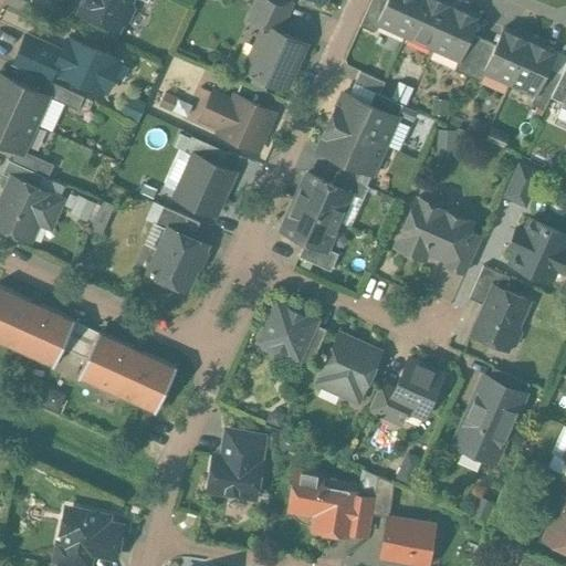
[(84,0),(79,12),(118,29),(122,22),(127,20),(133,8),(130,2),(130,0),(84,0)]
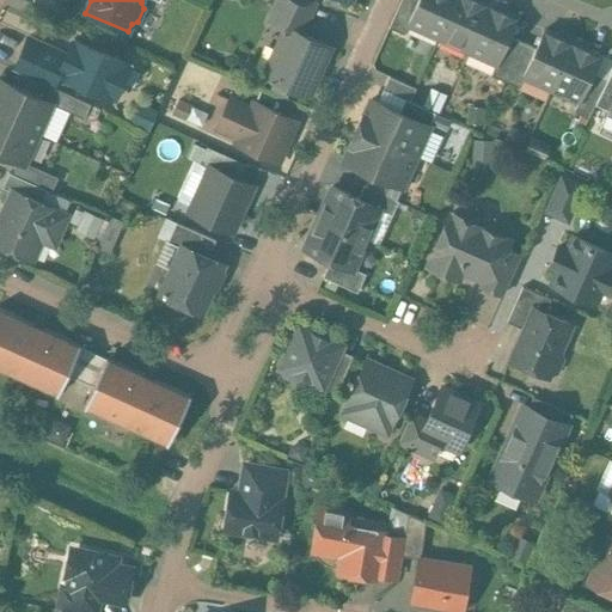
[(316,0),(279,0),(270,20),(287,29),(288,28),(301,34),(316,0)]
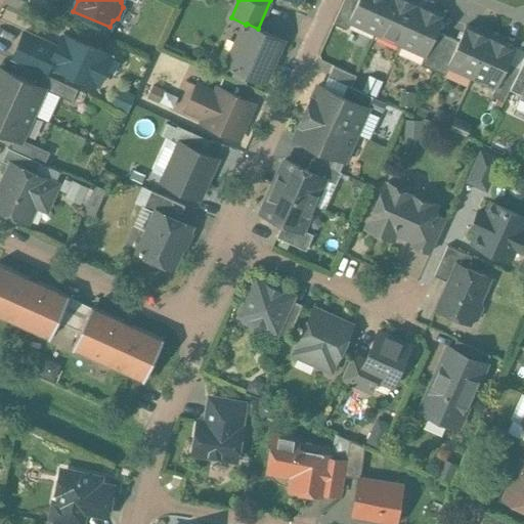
[(343,0),(334,24),(347,29),(350,20),(349,20),(357,0),(343,0)]
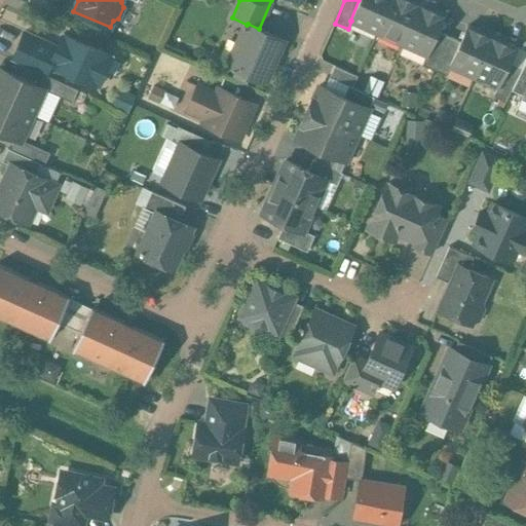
[(359,0),(350,21),(351,21),(377,32),(390,0),(359,0)]
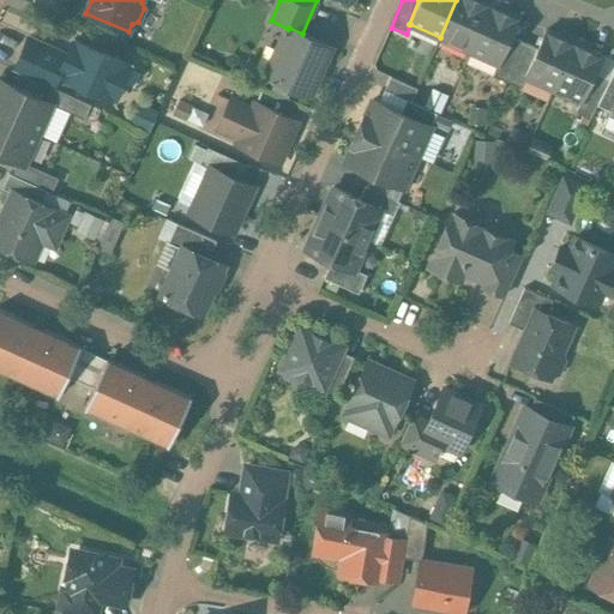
[(456,0),(440,37),(470,52),(493,0),(456,0)]
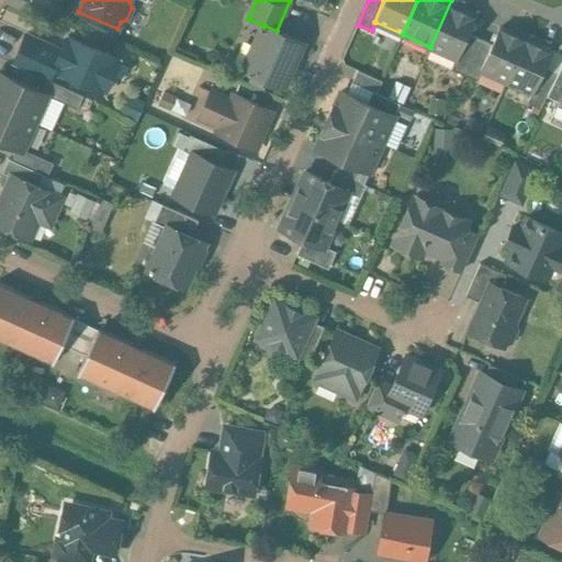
[(453,0),(451,0),(430,47),(456,58),(457,58),(469,33),(475,17),(463,11),(467,6),(453,0)]
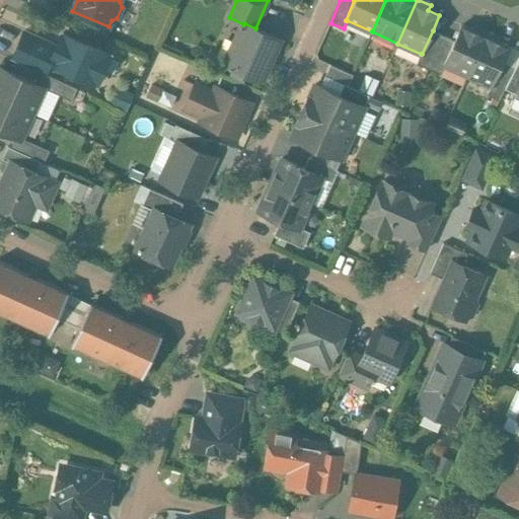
[(255,28),(244,23),(243,24),(235,43),(239,44),(229,65),(262,79),(275,50),(272,42),(274,36),(255,28)]
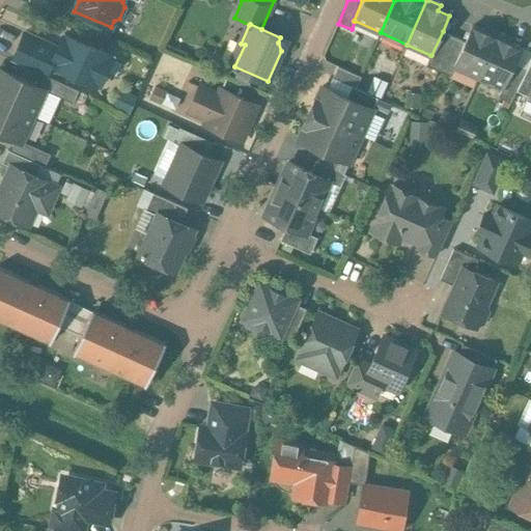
[(483,31),(472,26),(465,42),(454,65),(455,66),(479,77),(499,32),(486,26),(483,31)]
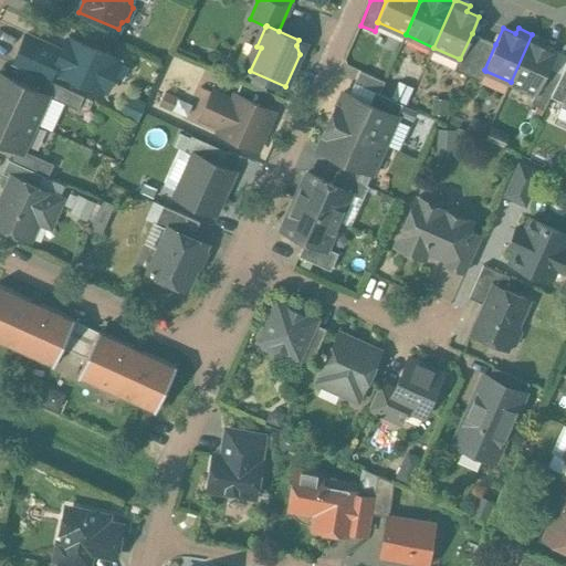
[(472,33),(460,59),(459,59),(454,70),(468,75),(483,39),(472,33)]
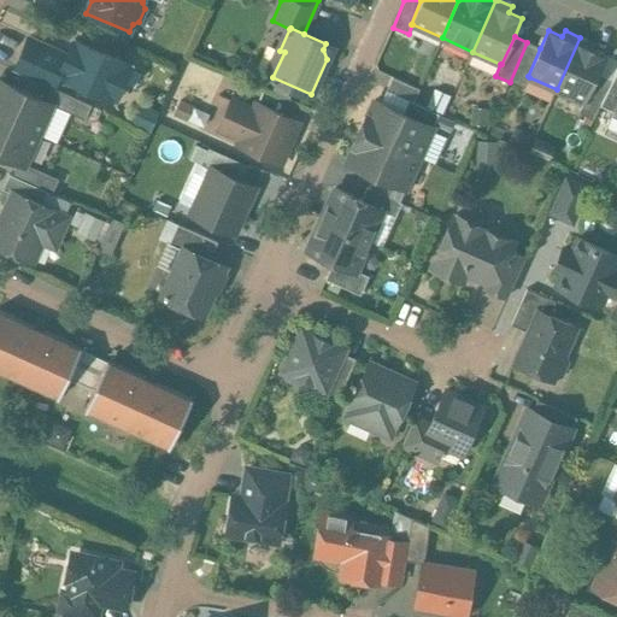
[(68,54),(29,37),(15,70),(52,87),(54,88),(59,75),(59,74),(68,54)]
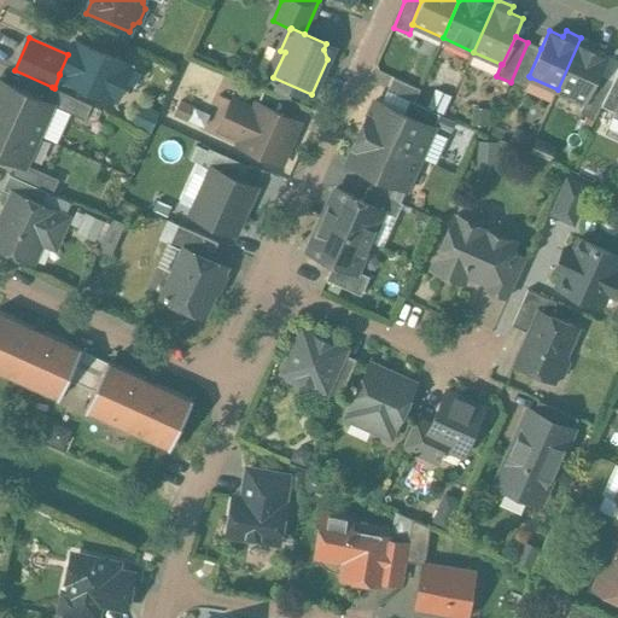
[(581,38),(558,89),(584,101),(586,103),(599,74),(607,56),(593,50),(595,44),(581,38)]
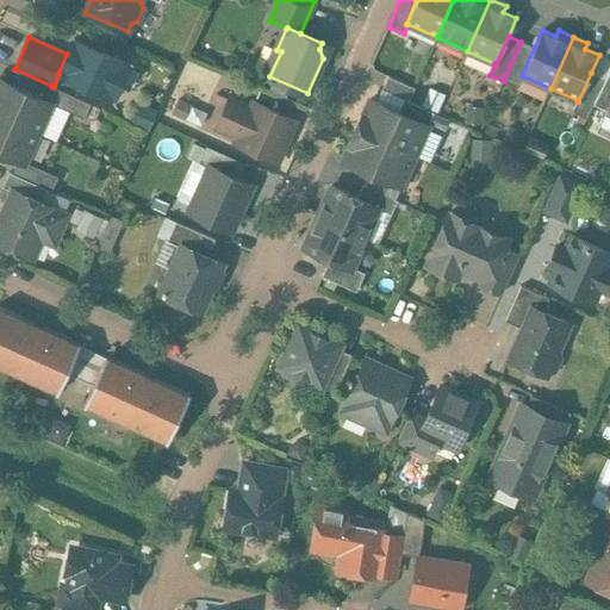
[(130,63),(74,38),(67,54),(58,73),(58,74),(114,98),(130,63)]
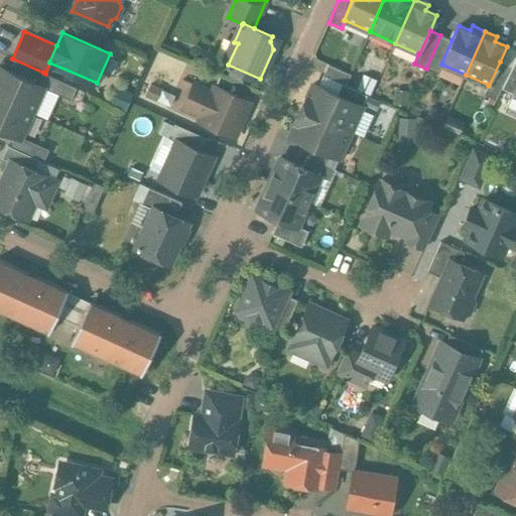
[(440,35),(426,69),(437,74),(442,65),(441,63),(452,40),(440,35)]
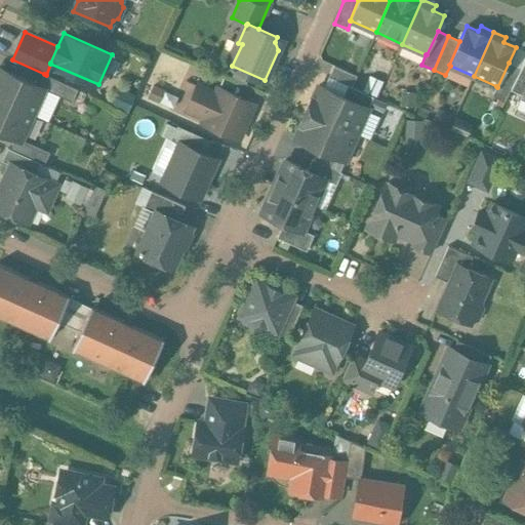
[(524,59),(521,68),(511,89),(521,93),(518,101),(518,102),(524,104),(524,59)]
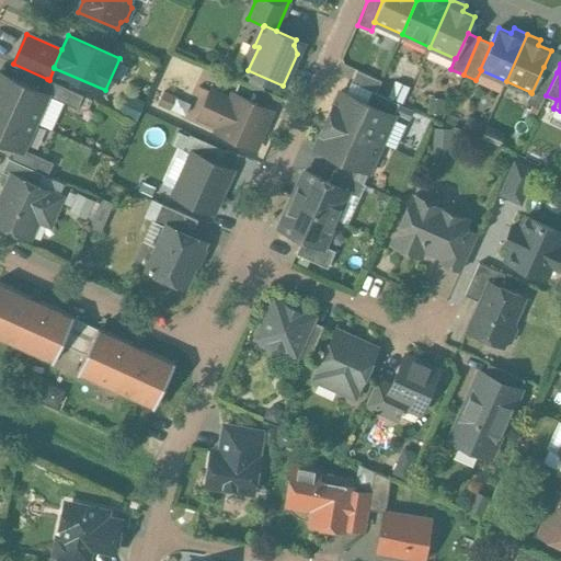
[(544,67),(531,93),(530,92),(526,102),(539,109),(546,95),(557,72),(544,67)]
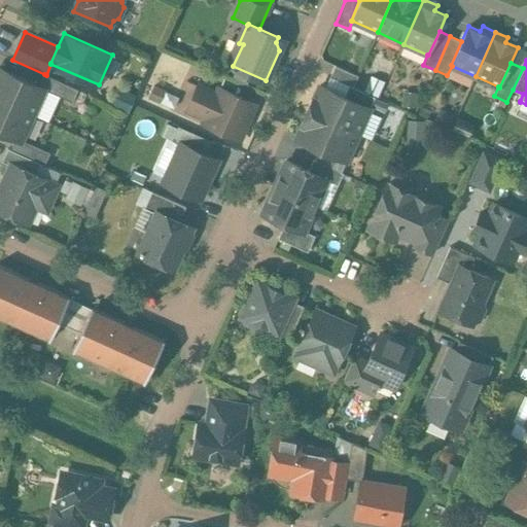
[(358,76),(336,66),(330,77),(349,85),(353,86),(358,76)]
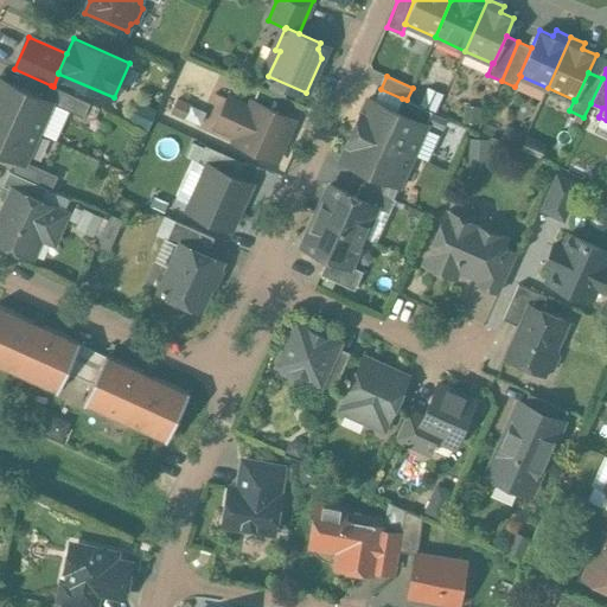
[(45,98),(0,77),(0,114),(38,132),(52,102),(45,98)]
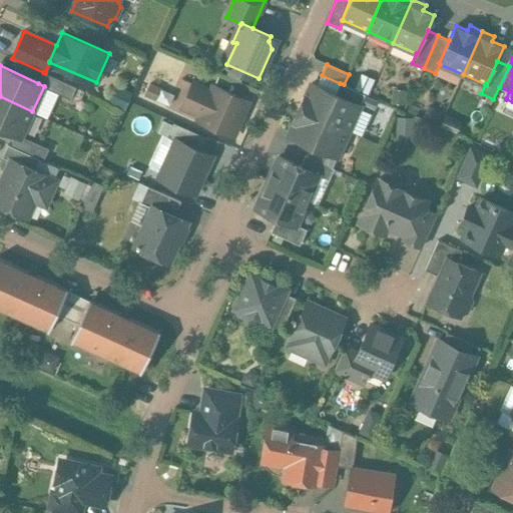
[(45,73),(43,72),(38,83),(44,86),(71,99),(76,87),(45,73)]
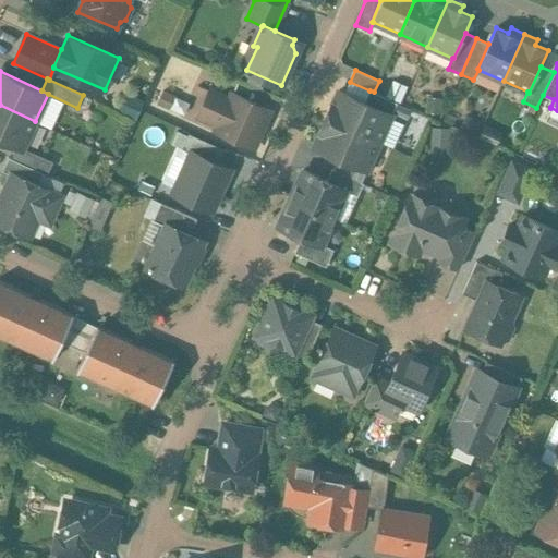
[(364,102),(339,91),(326,119),(379,143),(391,114),(364,102)]
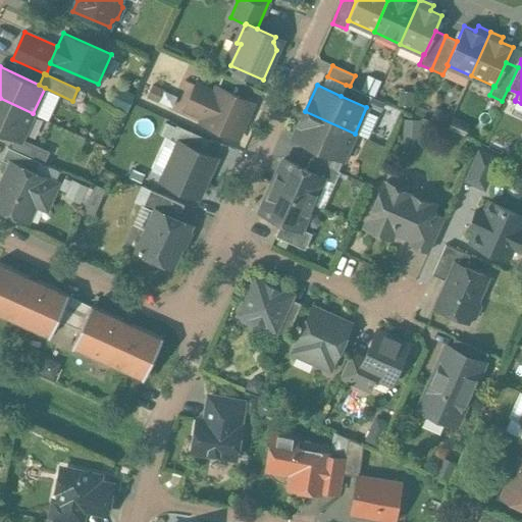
[(350,86),(346,85),(341,96),(366,107),(371,96),(350,86)]
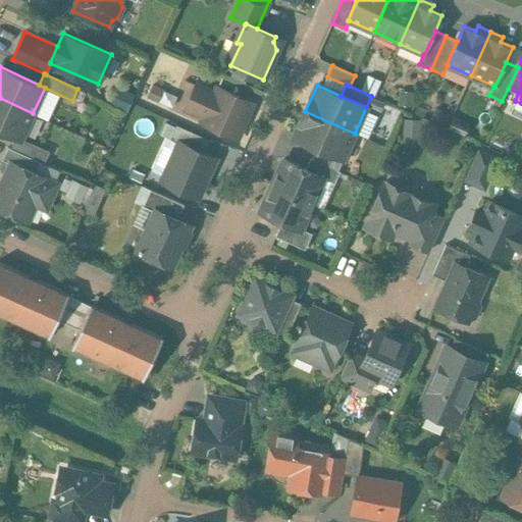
[(252,104),(217,89),(215,94),(198,86),(188,108),(205,116),(203,121),(238,137),(252,104)]
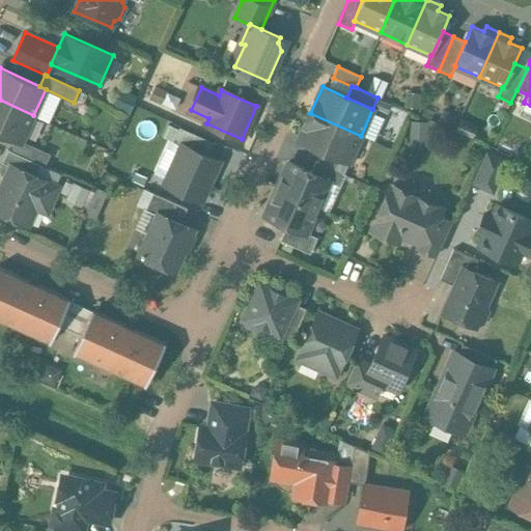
[(527,94),(516,90),(510,103),(522,107),(524,103),(524,102),(527,94)]
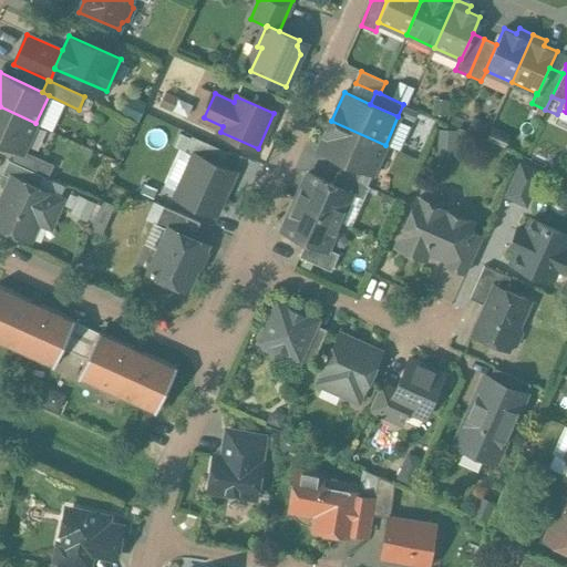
[(35,123),(0,106),(0,141),(18,148),(23,152),(23,151),(35,123)]
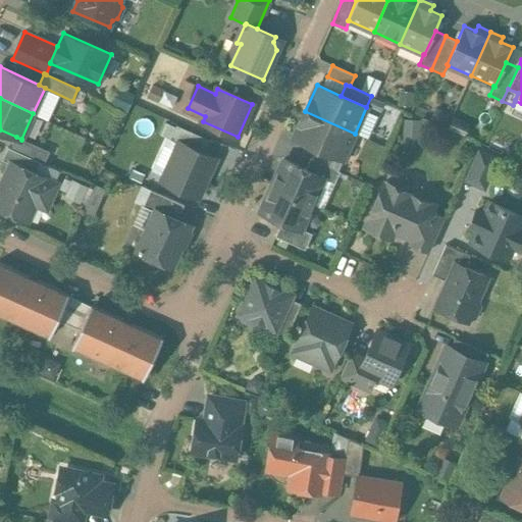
[(355,134),(305,111),(294,137),(317,148),(343,159),(355,134)]
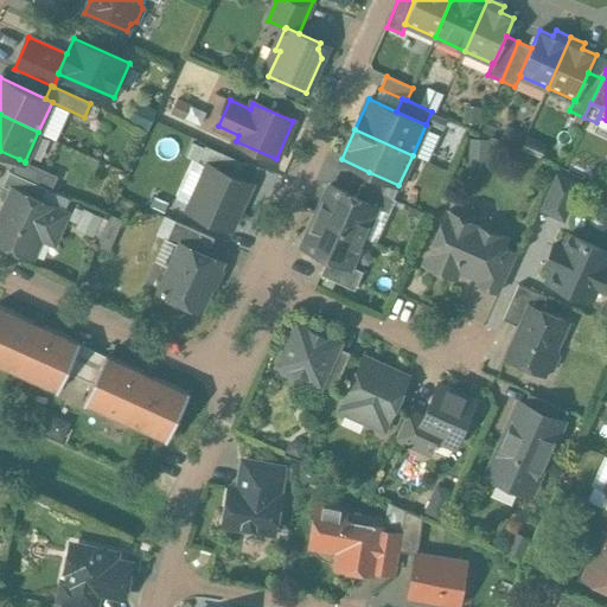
[(244,163),(205,145),(198,161),(210,167),(211,166),(237,178),(244,163)]
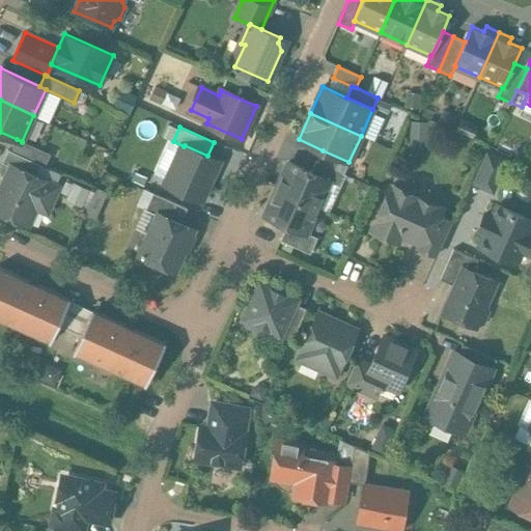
[(51,154),(22,141),(22,142),(17,139),(11,150),(42,165),(45,166),(51,154)]
